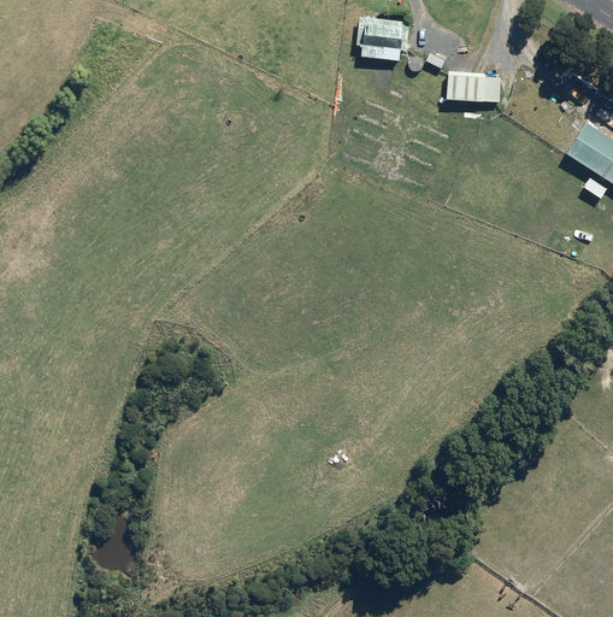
[(411,19),(359,17),(357,46),(361,46),(361,57),(401,59),(402,50),(408,50),(411,19)]
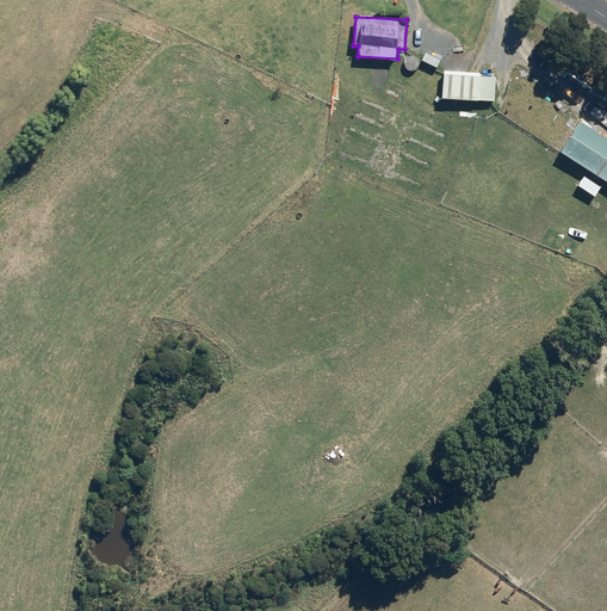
[(479,71),(443,69),(441,97),(479,98),(479,71)]
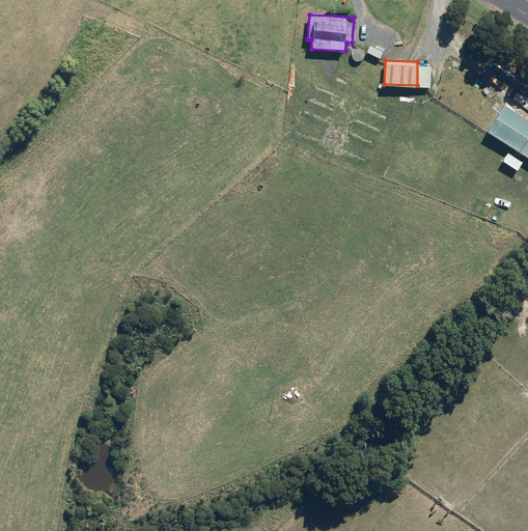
[(527,120),(503,106),(488,133),(527,157),(527,120)]
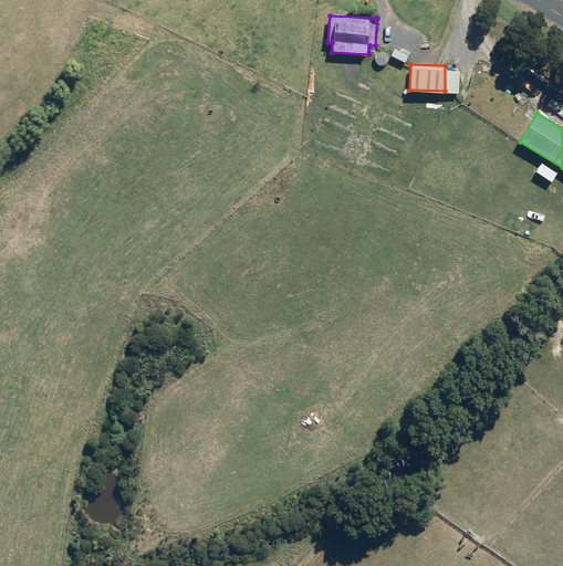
[(558,173),(542,163),(535,173),(551,182),(558,173)]
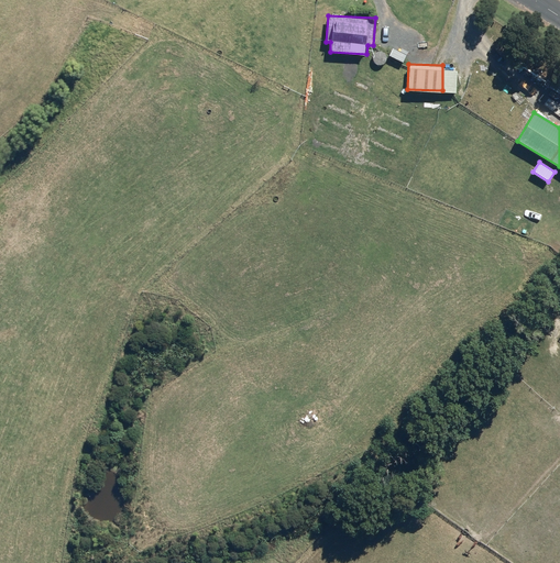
[(531,220),(536,238),(546,234),(541,218),(531,220)]
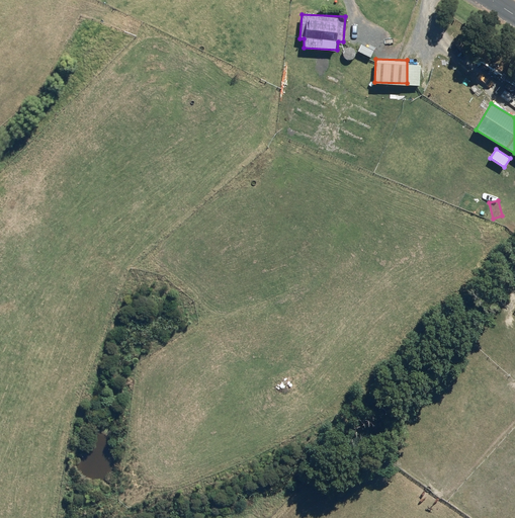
All buildings are outlined.
